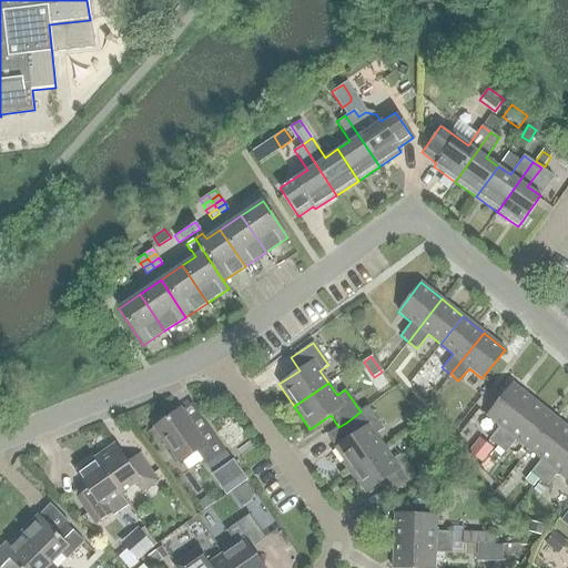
[(488,439),(497,446),(534,401),(513,383),(486,416),(499,427),(488,439)]
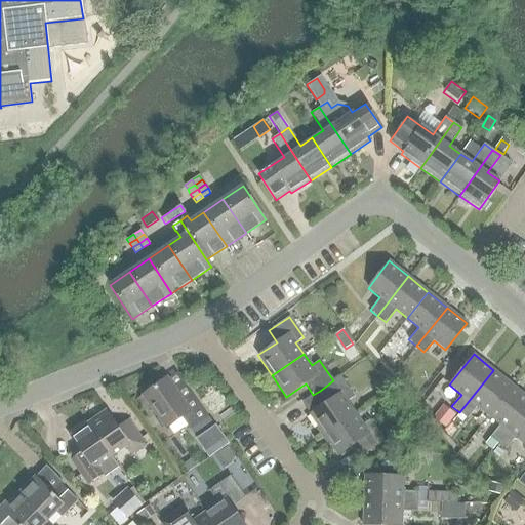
[(488,415),(513,386),(493,370),(459,412),(467,418),(477,406),(488,415)]
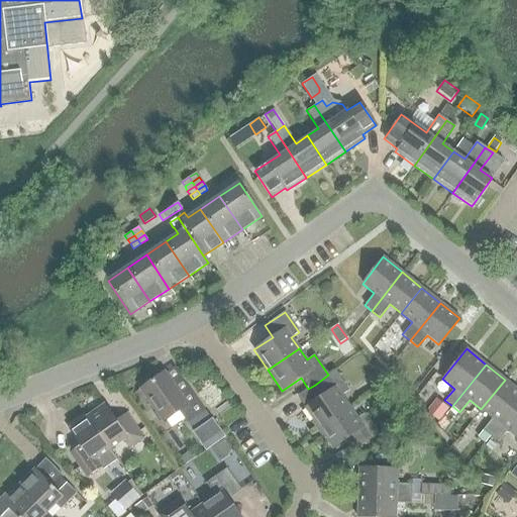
[(304,408),(318,428),(349,407),(341,396),(348,390),(335,371),(328,375),(315,385),(323,396),(304,408)]
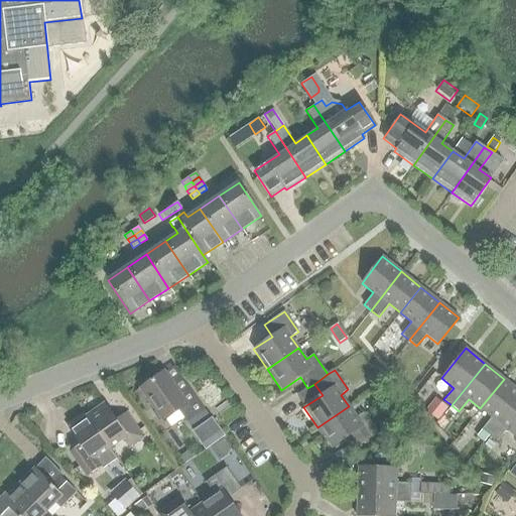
[(178,410),(187,423),(205,411),(188,388),(179,395),(162,372),(140,388),(163,420),(178,410)]
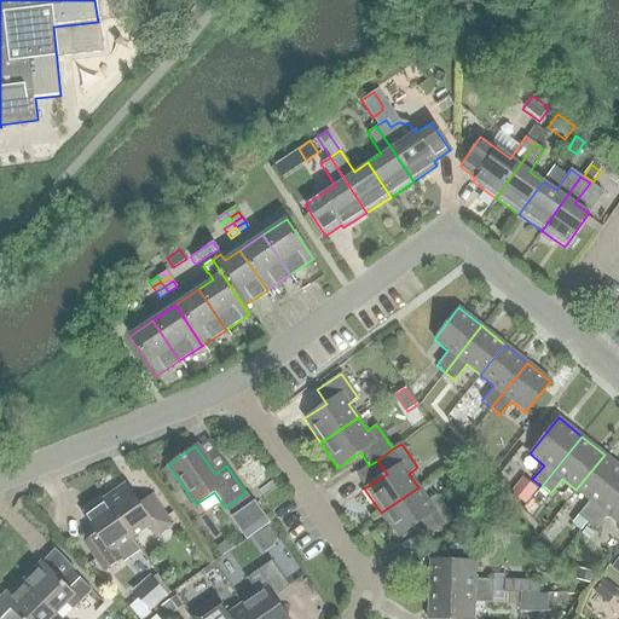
[(577,515),(586,522),(618,481),(618,466),(605,455),(576,490),(590,501),(577,515)]
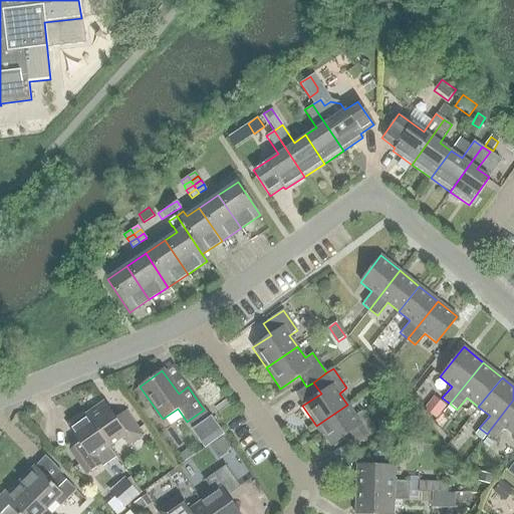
[(424,409),(436,419),(446,406),(434,396),(424,409)]
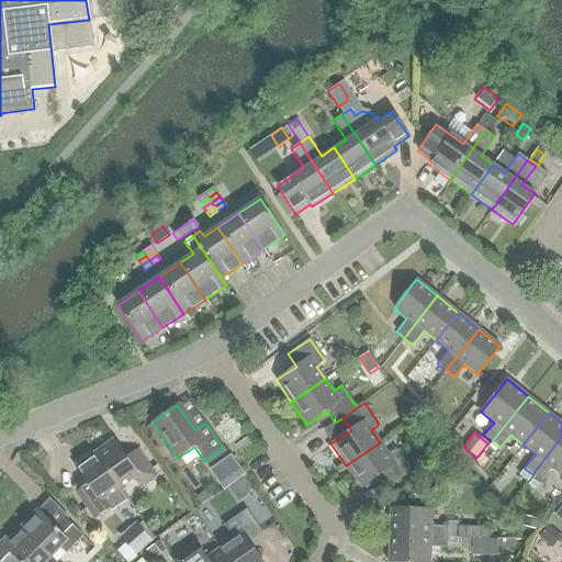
[(561,437),(532,474),(540,481),(551,469),(561,476),(561,437)]
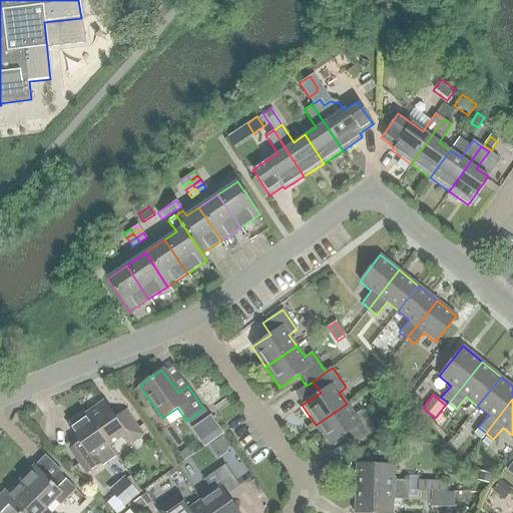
[(103,401),(85,414),(108,446),(121,437),(127,444),(141,434),(125,410),(115,417),(103,401)]
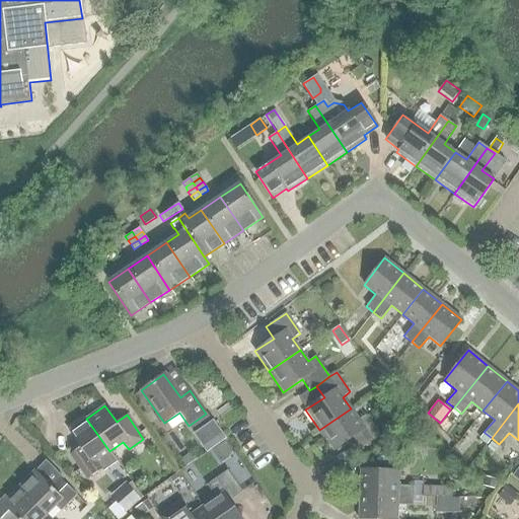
[(351,409),(319,430),(334,450),(353,437),(360,449),(380,435),(366,415),(359,420),(351,409)]
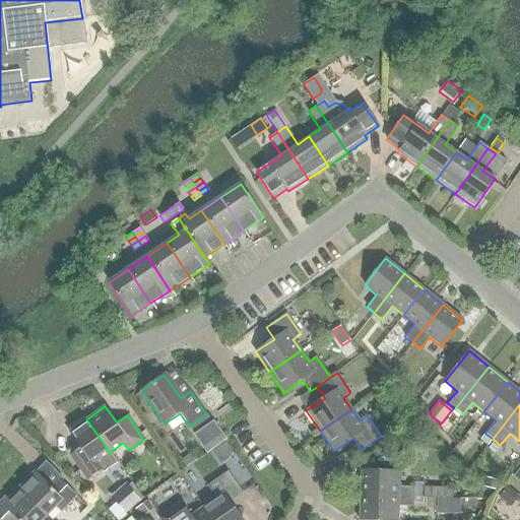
[(110,452),(86,419),(68,432),(79,448),(70,455),(86,480),(102,469),(96,462),(110,452)]
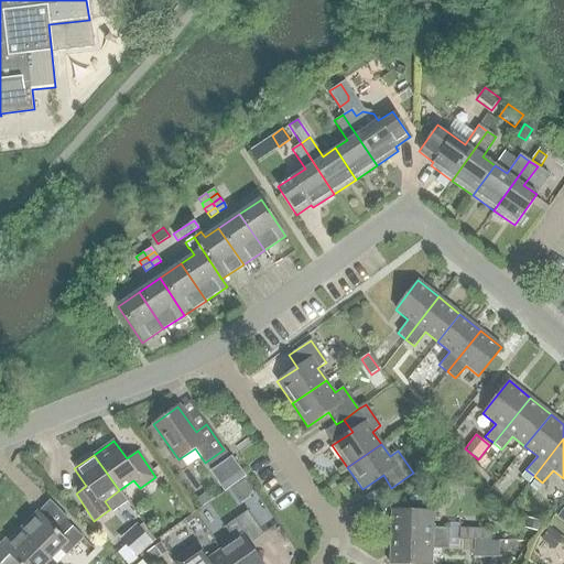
[(209,472),(224,491),(246,476),(231,456),(209,472)]
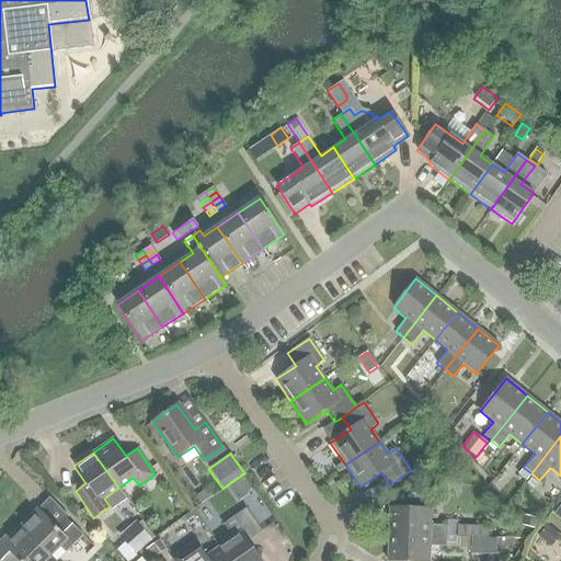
[(388,535),(446,536),(446,526),(430,525),(431,508),(388,507),(388,535)]
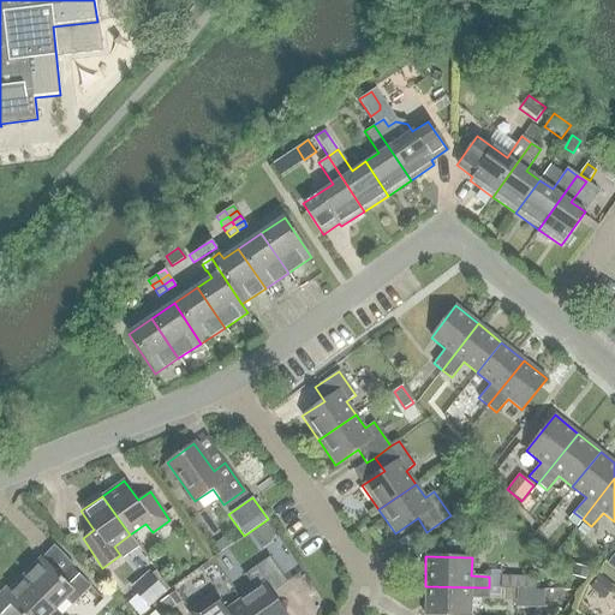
[(41,557),(22,578),(54,610),(65,599),(72,605),(90,586),(70,566),(60,577),(41,557)]
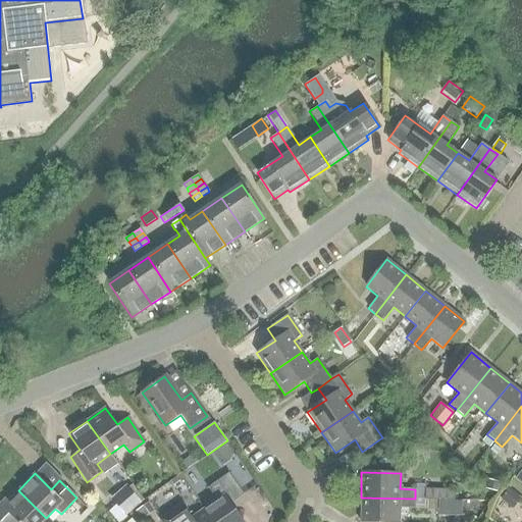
[(216,502),(204,510),(211,521),(242,521),(230,504),(244,494),(228,473),(207,487),(216,502)]
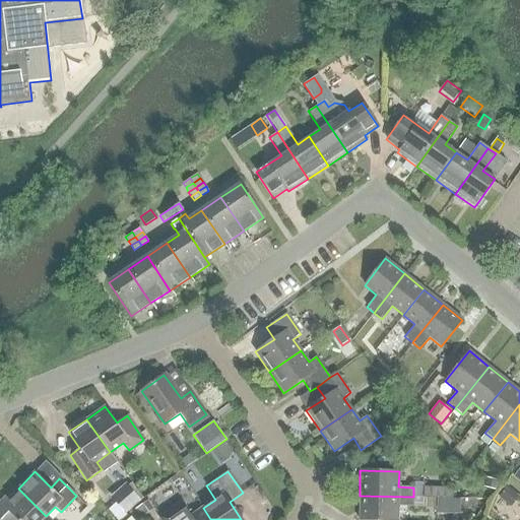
[(485,480),(482,490),(496,493),(498,483),(485,480)]
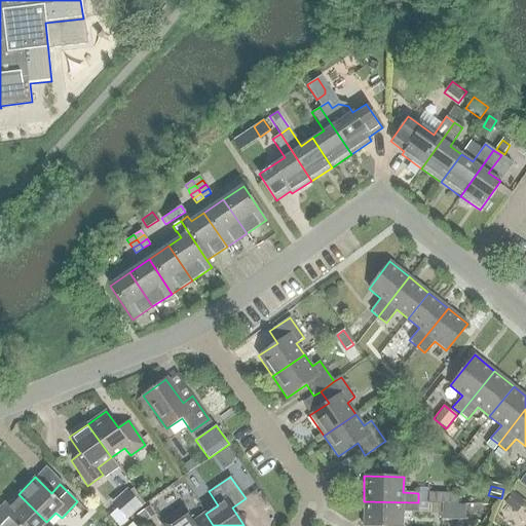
[(133,490),(110,510),(121,524),(145,504),(133,490)]
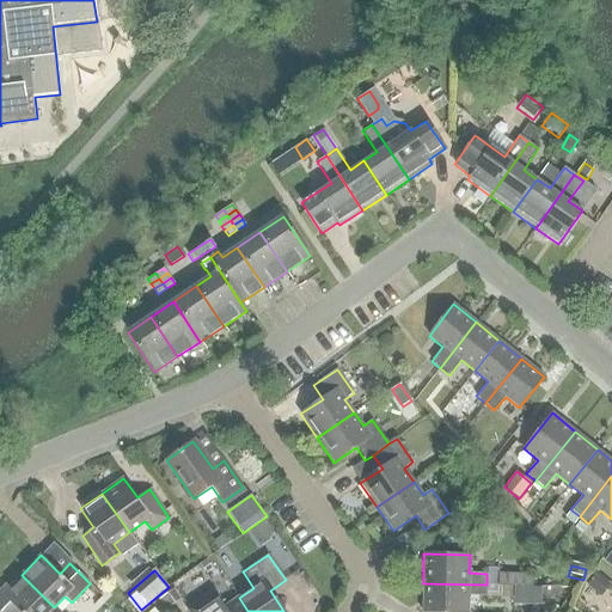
[(532,575),(499,574),(499,587),(527,587),(532,588),(532,575)]
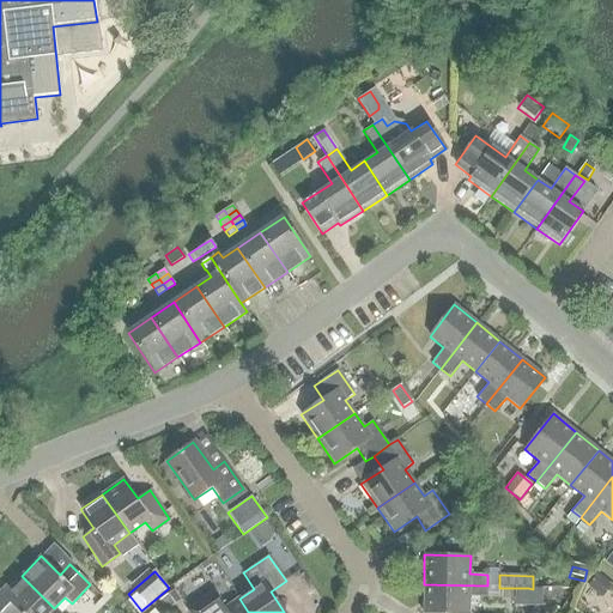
[(0,612),(1,612),(59,612),(54,608),(22,576),(8,588),(6,586),(0,592),(0,612)]
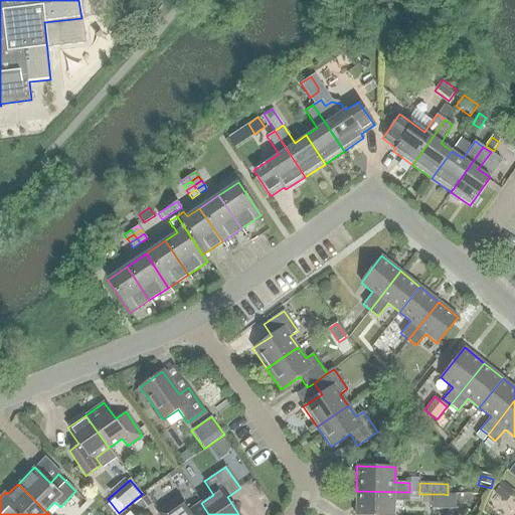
[(500,486),(493,496),(503,502),(510,493),(500,486)]
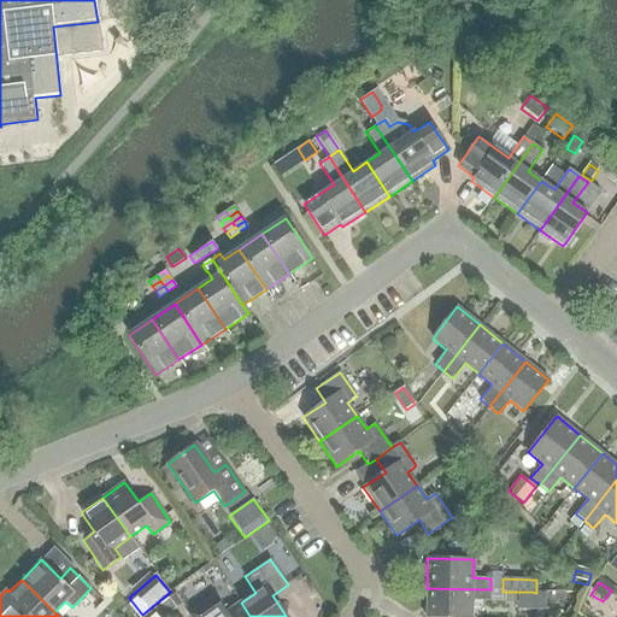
[(491,601),(491,589),(427,588),(425,616),(471,616),(472,600),(491,601)]
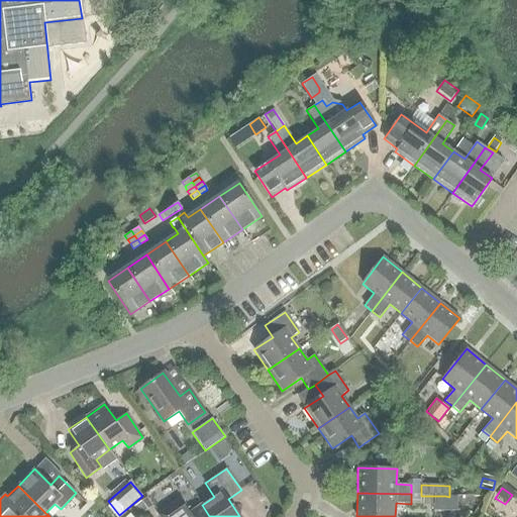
[(445,496),(444,511),(456,511),(457,497),(449,497),(445,496)]
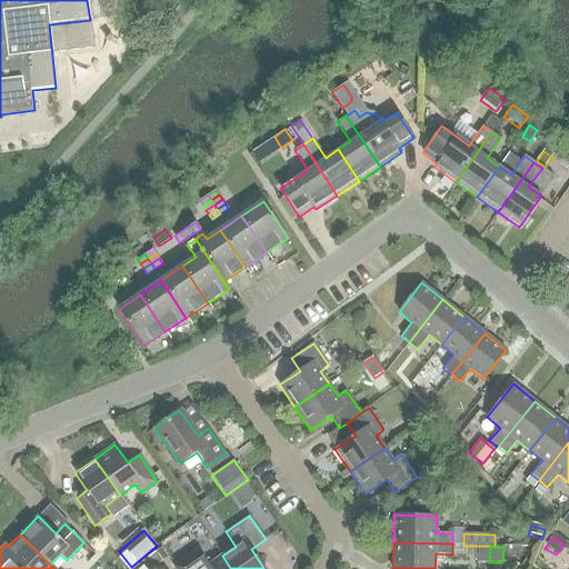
[(153,568),(167,560),(160,550),(147,560),(152,568),(153,568)]
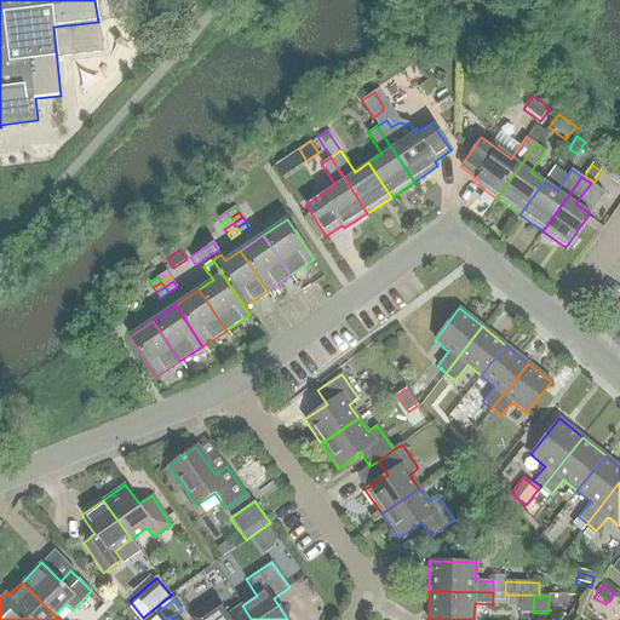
[(251,619),(242,606),(227,616),(216,601),(190,618),(191,619),(251,619)]
